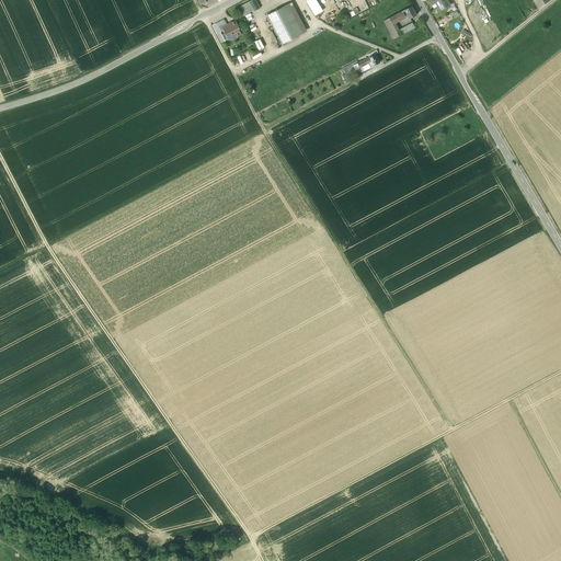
[(255,0),(252,0),(243,6),(240,7),(243,12),(245,11),(252,7),(254,11),(260,8),(255,0)]
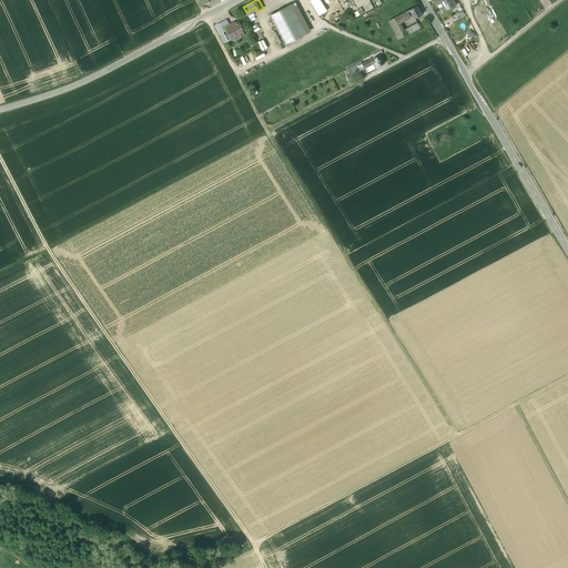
[(321,0),(311,0),(320,16),(327,11),(321,0)]
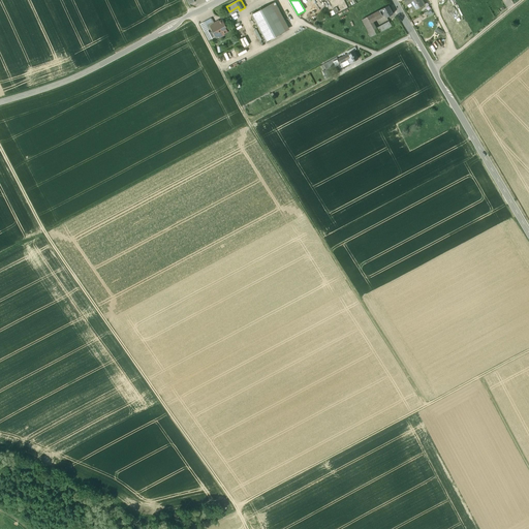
[(404,0),(407,5),(411,3),(415,10),(425,4),(422,0),(404,0)]
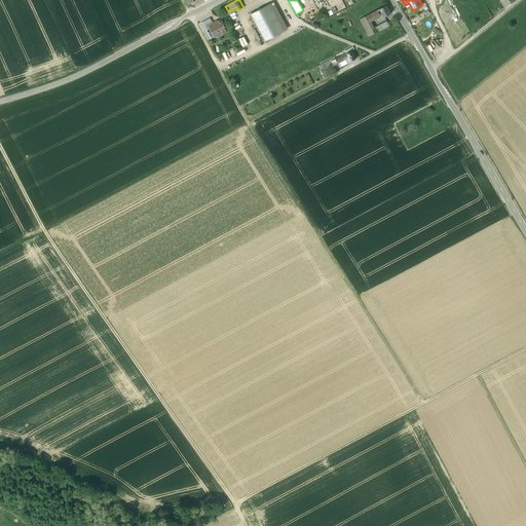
[(273,2),(269,4),(284,32),(288,29),(273,2)]
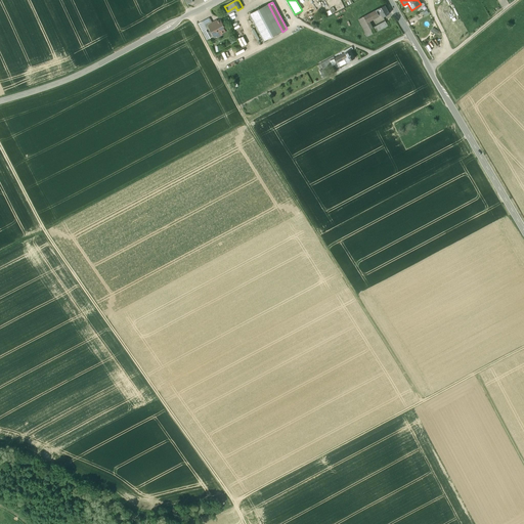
[(268,4),(250,14),(264,41),(282,32),(268,4)]
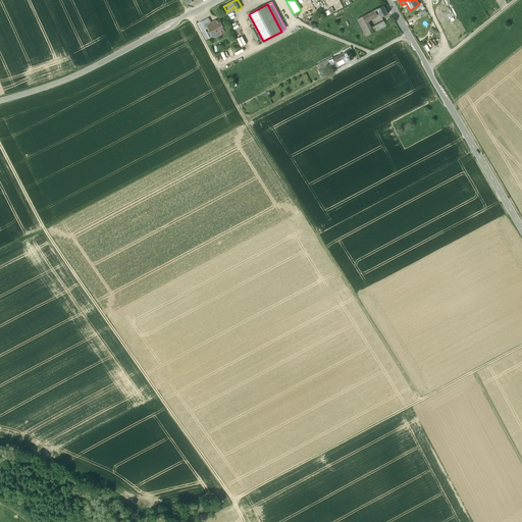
[(374,10),(378,16),(379,15),(381,17),(388,13),(383,5),(374,10)]
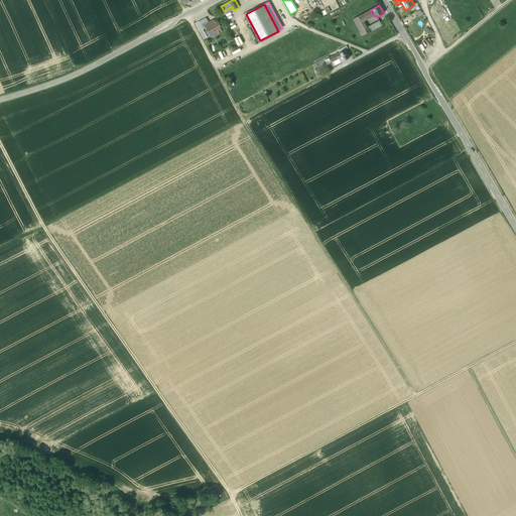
[(370,10),(358,16),(361,22),(364,21),(374,16),(370,10)]
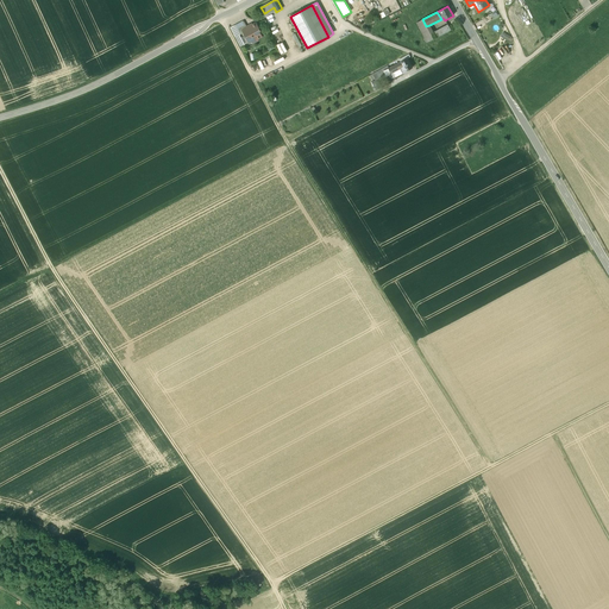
[(426,26),(422,19),(415,23),(426,43),(437,38),(433,32),(429,25),(426,26)]
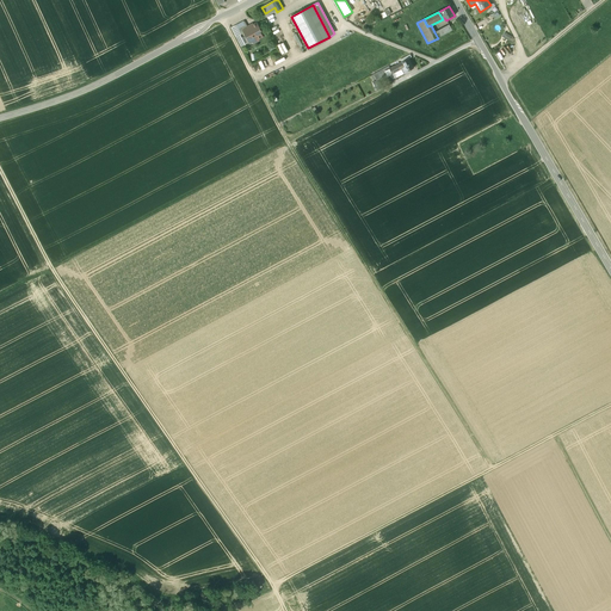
[(244,20),(236,25),(241,35),(245,32),(244,30),(247,28),(244,20)]
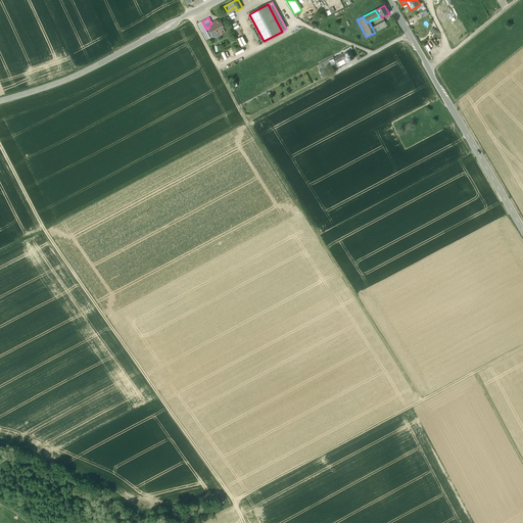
[(220,19),(217,21),(211,24),(208,26),(209,28),(210,30),(212,31),(212,32),(212,33),(214,36),(216,36),(217,36),(219,37),(221,36),(222,34),(221,33),(225,31),(223,27),(223,25),(220,19)]
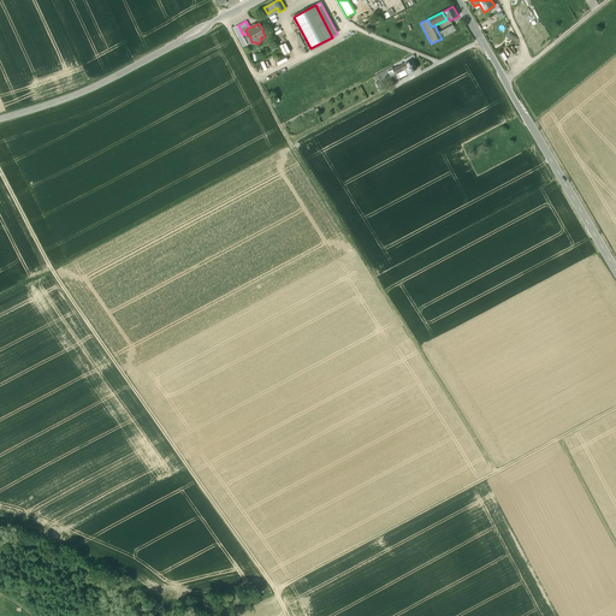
[(456,25),(455,23),(438,33),(442,39),(460,29),(458,25),(458,24),(456,25)]
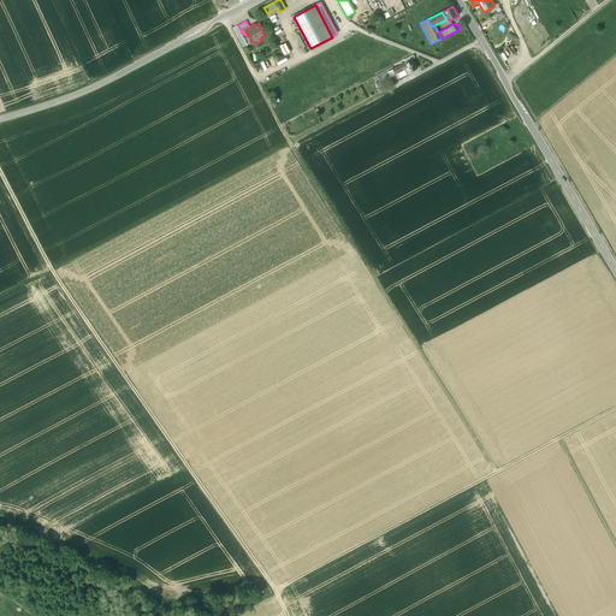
[(394,69),(388,72),(390,76),(391,77),(398,73),(404,70),(408,75),(410,72),(418,69),(413,59),(394,69)]
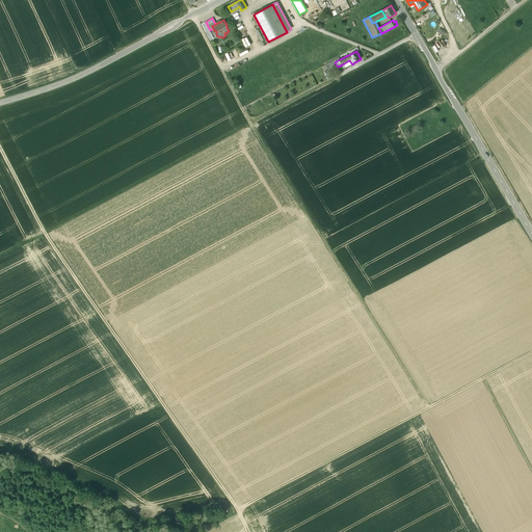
[(335,67),(337,65),(335,62),(340,59),(339,57),(335,59),(335,60),(323,67),(325,71),(327,70),(328,71),(335,68),(335,67)]
